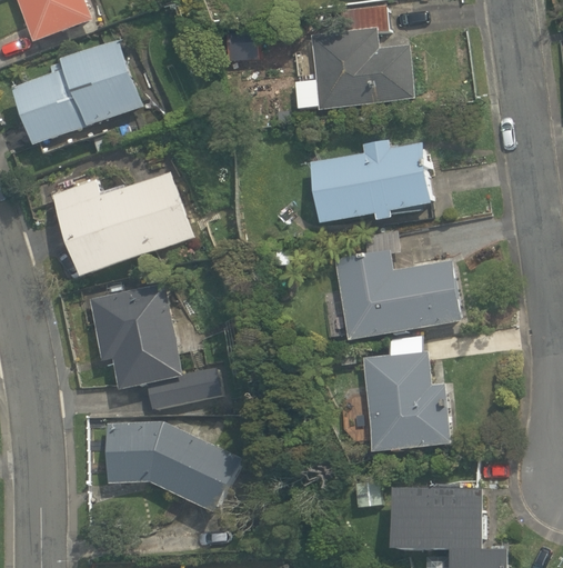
[(16,0),(32,42),(92,18),(84,0),(16,0)]
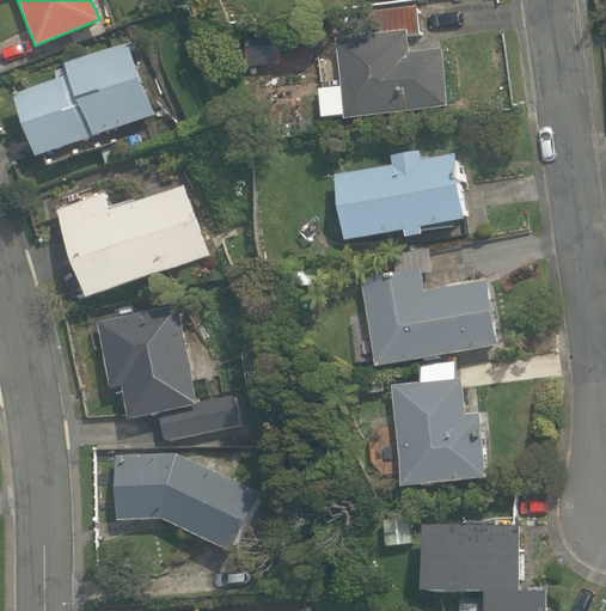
[(342,117),(446,105),(440,47),(408,52),(405,36),(416,34),(412,5),(372,10),(375,32),(332,37),(338,85),(314,89),(318,116),(341,114),(342,117)]
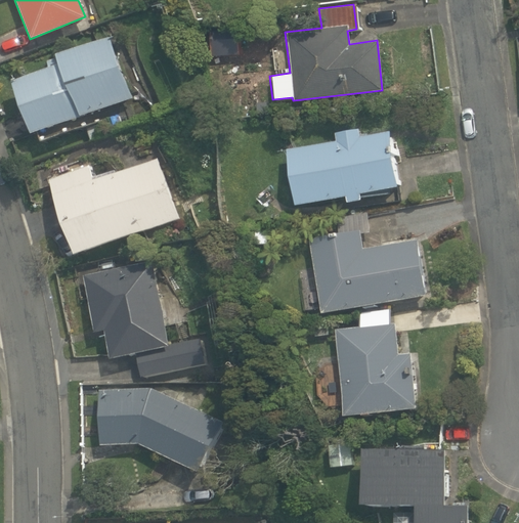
[(33,133),(131,97),(107,36),(56,53),(57,55),(46,59),(48,67),(12,80),(33,133)]
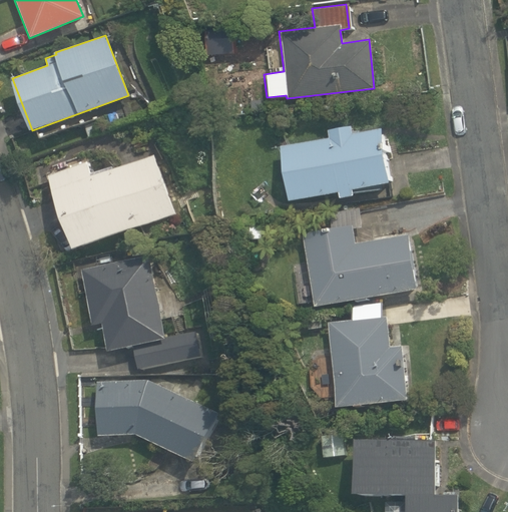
[(327,136),(280,145),(289,200),(338,191),(339,197),(354,195),(352,189),(390,182),(380,127),(352,132),(350,124),(326,129),(327,136)]
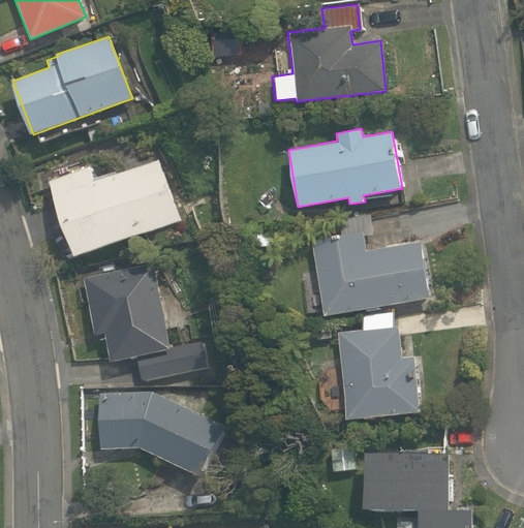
[(76,256),(181,220),(158,159),(95,180),(90,165),(49,181),(76,256)]
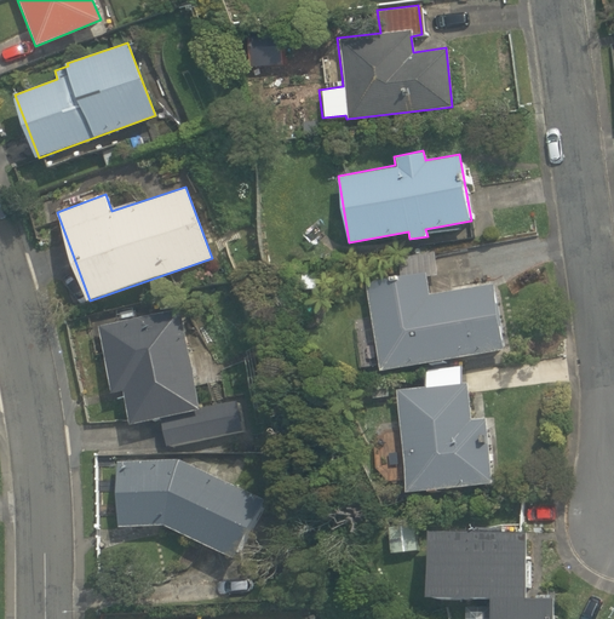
[(428,294),(425,276),(434,275),(430,256),(395,262),(397,275),(363,281),(379,368),(501,347),(489,282),(428,294)]
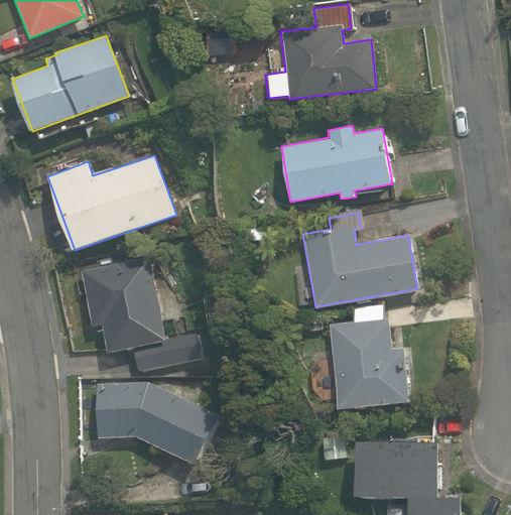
[(132,347),(165,339),(148,256),(80,270),(93,327),(102,325),(108,352),(132,347)]
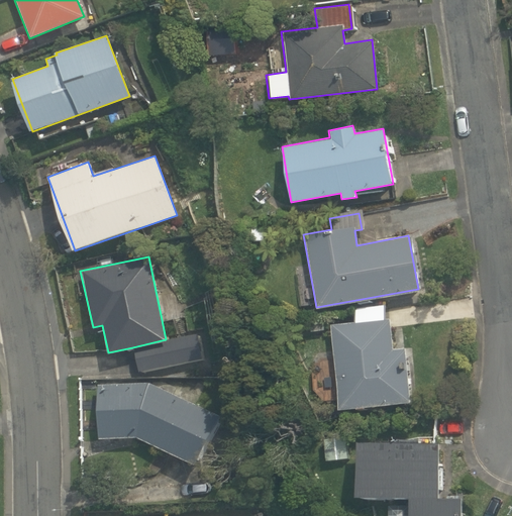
[(352,321),(328,324),(337,410),(409,402),(404,347),(392,348),(388,318),(384,318),(382,306),(351,309),(352,321)]
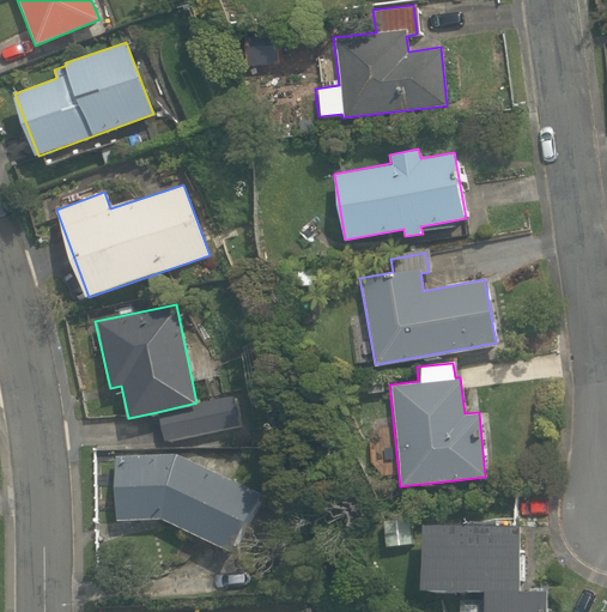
[(196,403),(157,412),(163,441),(238,425),(231,395),(196,403)]
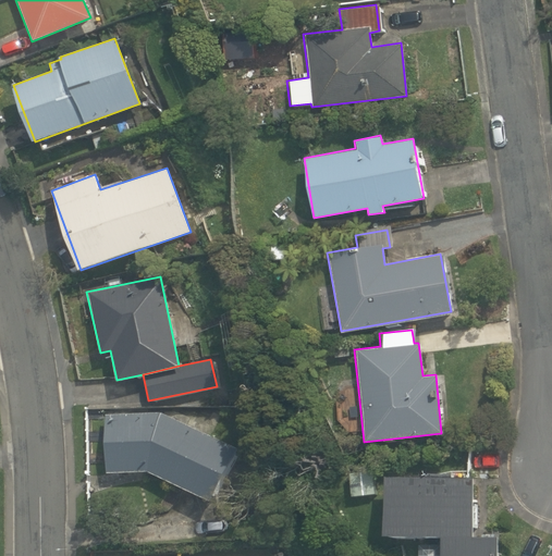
[(146,470),(211,501),(237,448),(191,427),(193,422),(184,418),(182,422),(159,411),(103,414),(106,472),(146,470)]
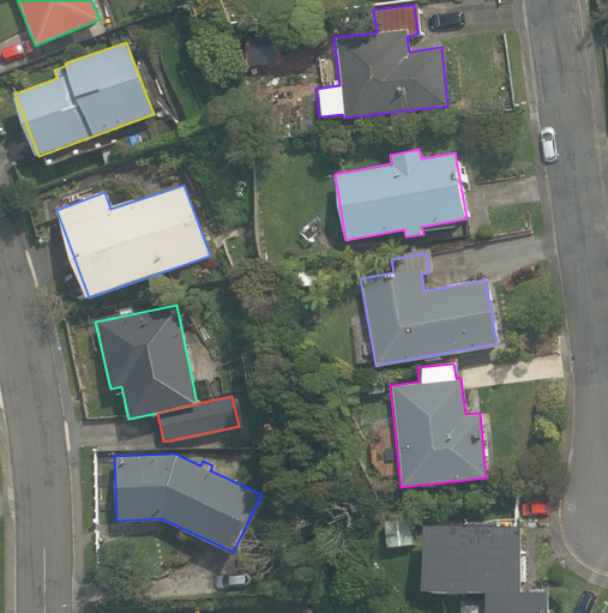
[(425,524),(423,590),(482,592),(482,612),(547,612),(547,589),(521,589),(521,526),(497,524),(497,521),(467,521),(467,524),(425,524)]
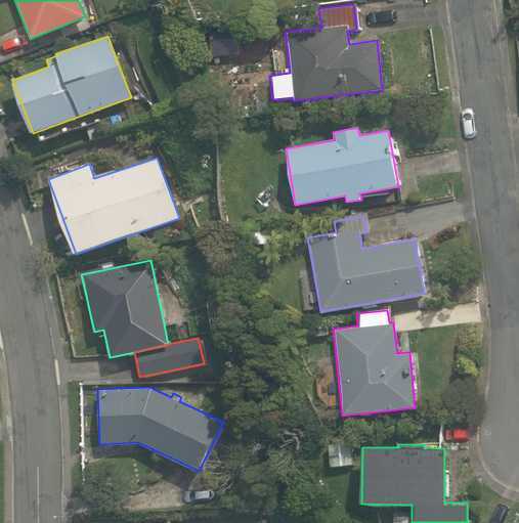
All buildings are outlined.
